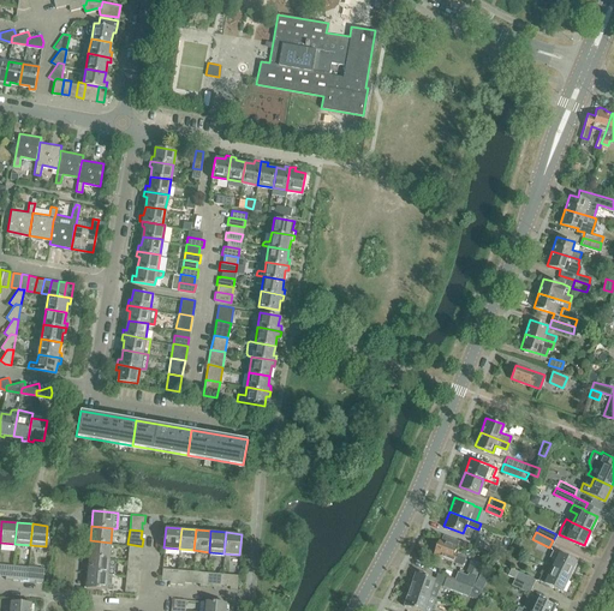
[(475,537),(472,544),(487,550),(489,543),(475,537)]
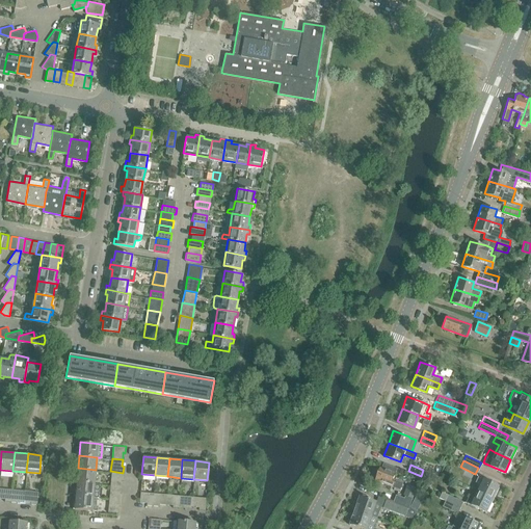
[(374,478),(398,487),(400,482),(392,478),(394,473),(379,467),(374,478)]
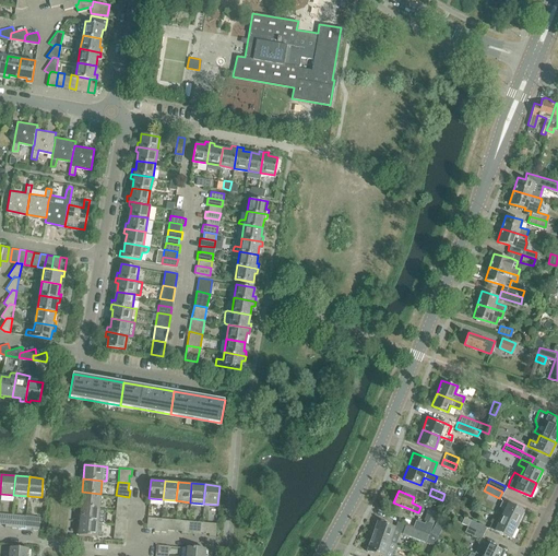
[(81,506),(99,507),(101,494),(82,492),(81,506)]
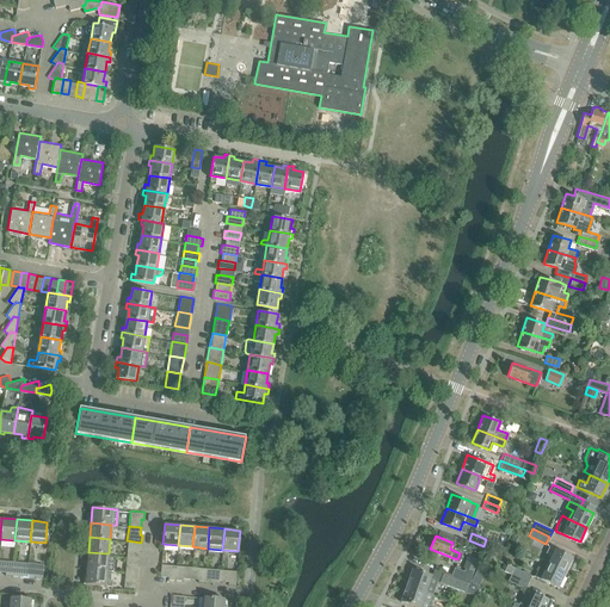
[(127,540),(125,556),(137,557),(139,550),(141,550),(141,543),(127,540)]
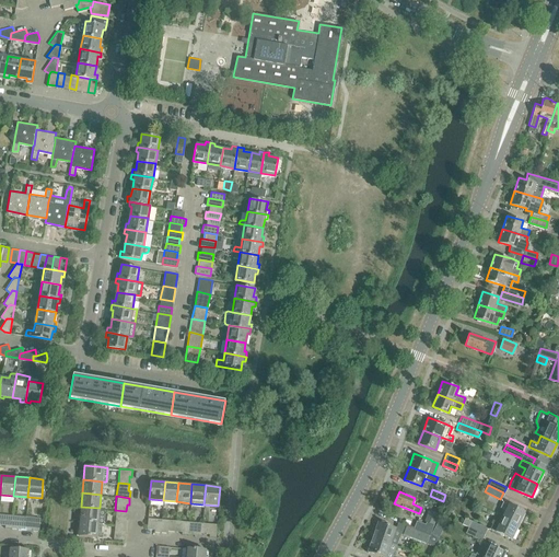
[(501,517),(517,525),(524,512),(512,506),(512,505),(502,500),(499,507),(504,509),(501,517)]
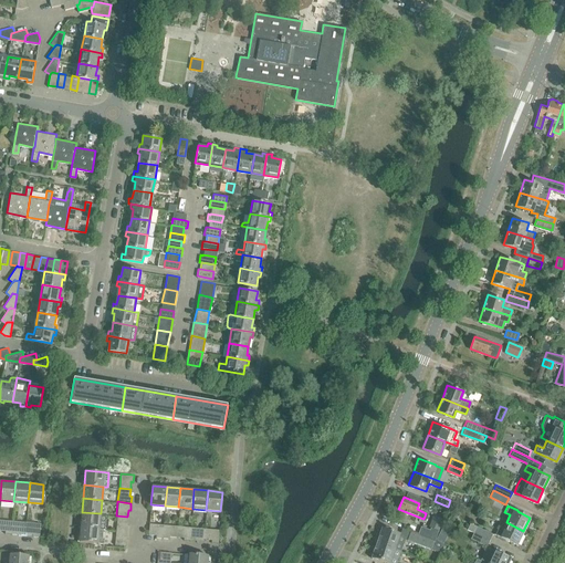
[(81,525),(100,528),(104,528),(105,514),(101,513),(82,512),(81,525)]
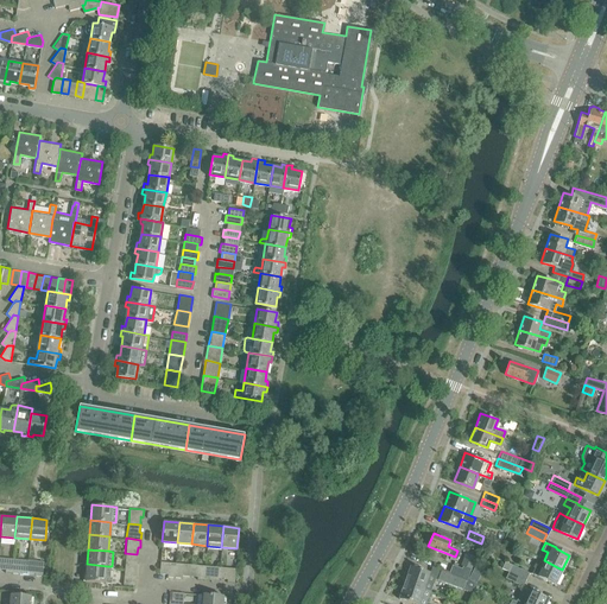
[(125,553),(124,567),(138,570),(139,563),(137,563),(137,554),(125,553)]
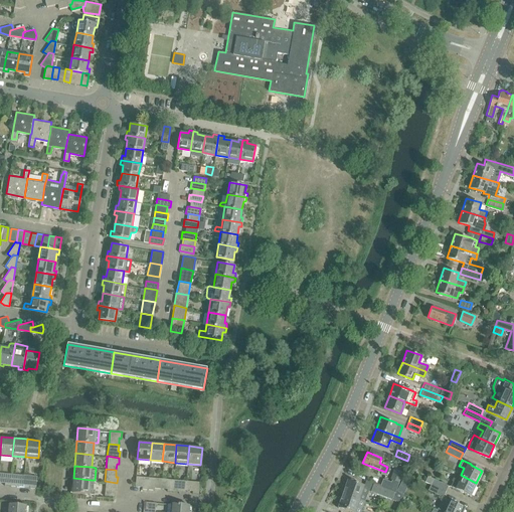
[(391,481),(383,477),(379,485),(395,490),(401,471),(394,469),(391,477),(392,478),(391,481)]
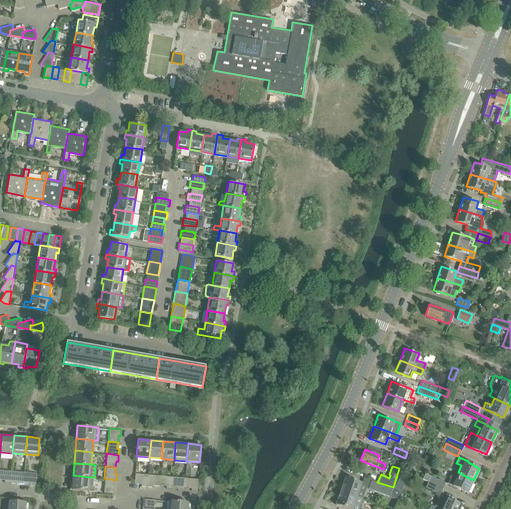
[(10,481),(11,469),(0,468),(0,478),(4,479),(4,481),(10,481)]
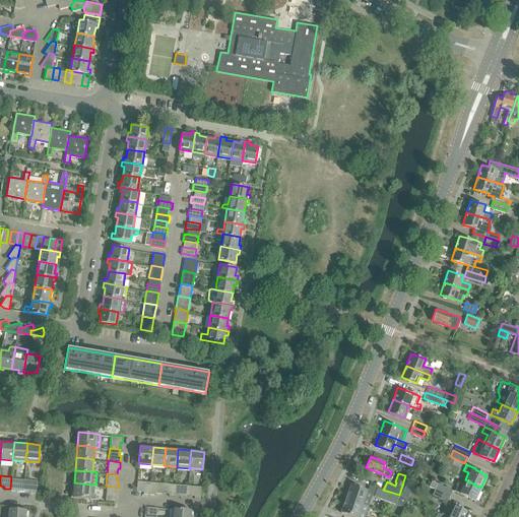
[(16,488),(22,489),(23,477),(11,476),(10,489),(16,490),(16,488)]
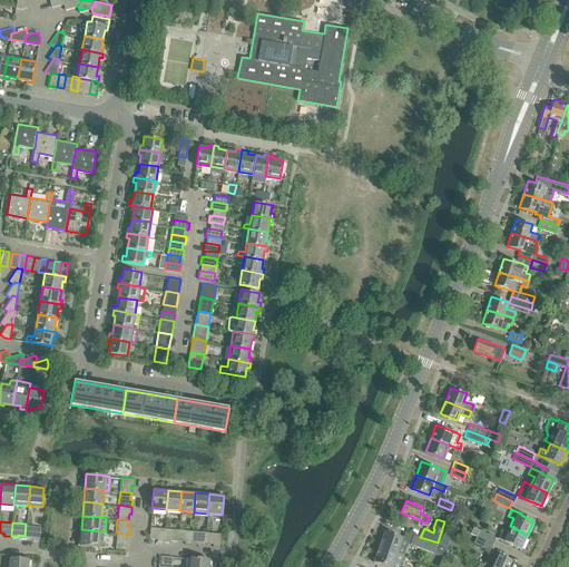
[(520,548),(527,535),(510,526),(503,522),(499,531),(500,531),(498,537),(508,543),(508,541),(520,548)]
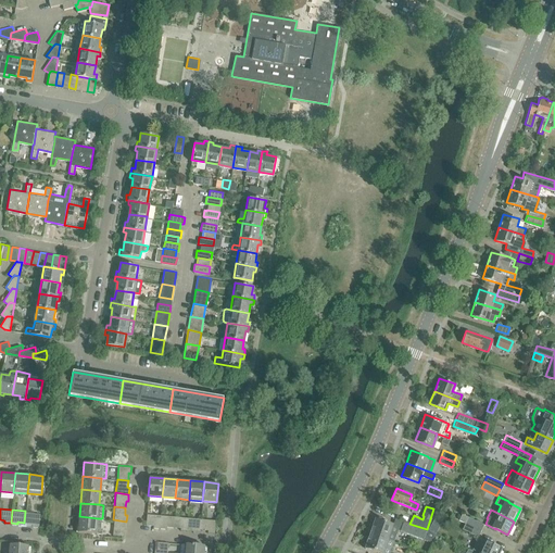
[(32,525),(38,526),(39,512),(25,511),(24,523),(32,523),(32,525)]
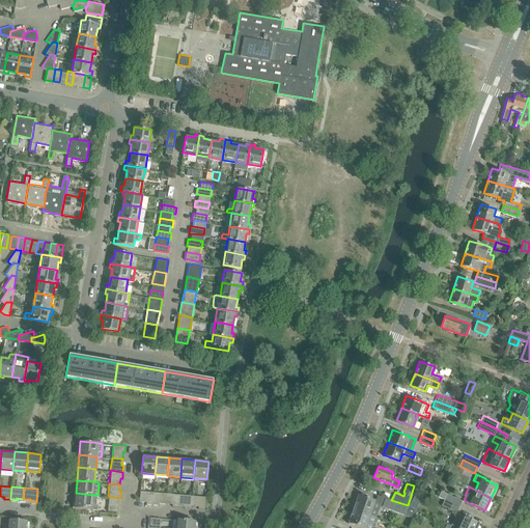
[(154,491),(139,490),(138,500),(145,501),(145,503),(151,503),(154,491)]
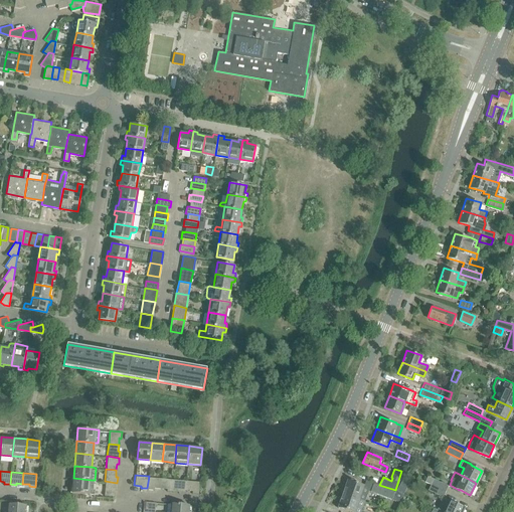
[(161,477),(149,476),(147,488),(153,489),(153,487),(160,487),(161,477)]
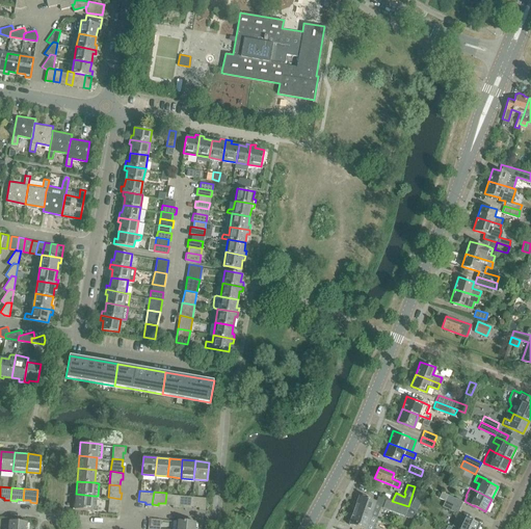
[(439,497),(445,499),(459,506),(461,501),(441,492),(439,497)]
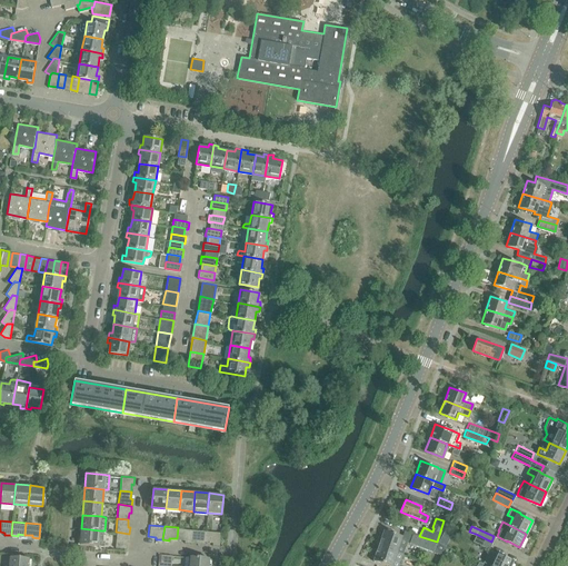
[(191,528),(178,527),(177,538),(183,539),(183,542),(190,542),(191,528)]
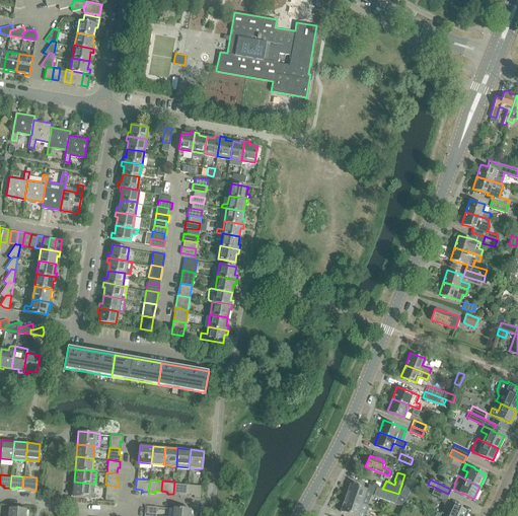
[(91,484),(74,482),(73,495),(90,497),(94,497),(95,491),(90,491),(91,484)]
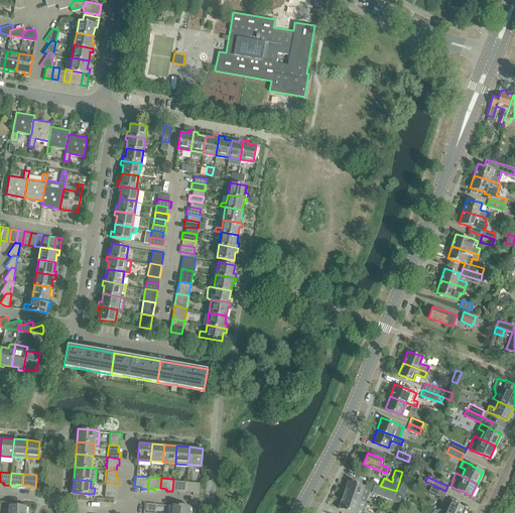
[(186,480),(173,479),(172,491),(178,492),(178,490),(185,491),(186,480)]
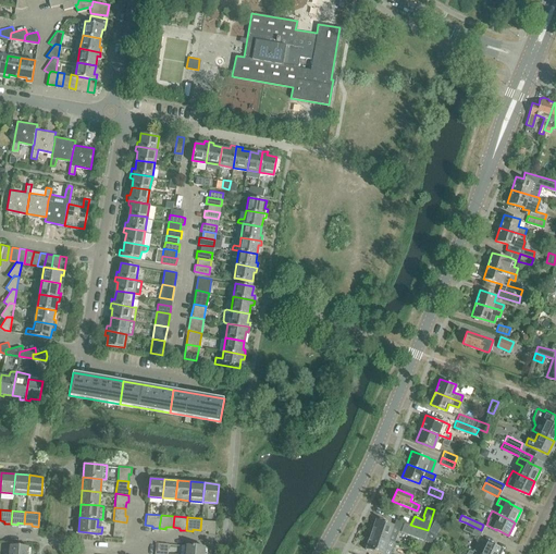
[(214,531),(215,519),(201,518),(200,530),(208,530),(207,532),(214,533),(214,531)]
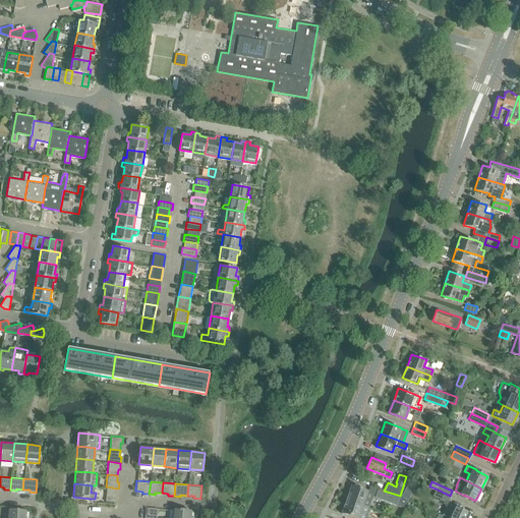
[(350,485),(346,499),(367,506),(371,496),(373,496),(377,487),(368,485),(366,491),(350,485)]
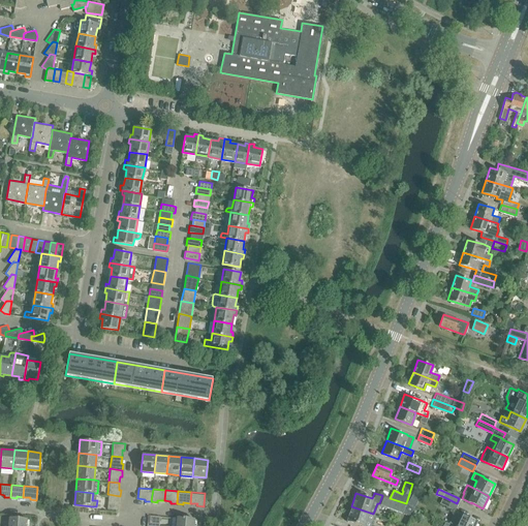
[(107,494),(106,507),(117,508),(118,502),(120,502),(120,496),(107,494)]
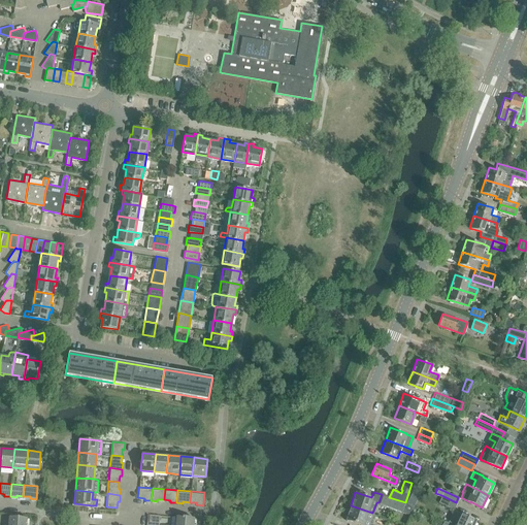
[(389,497),(382,494),(379,502),(379,503),(410,514),(414,505),(413,505),(405,502),(389,497)]
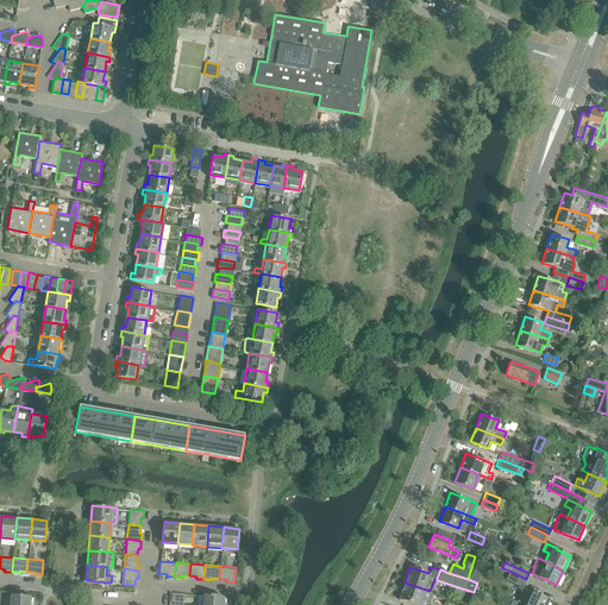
[(522,586),(526,579),(509,571),(506,578),(522,586)]
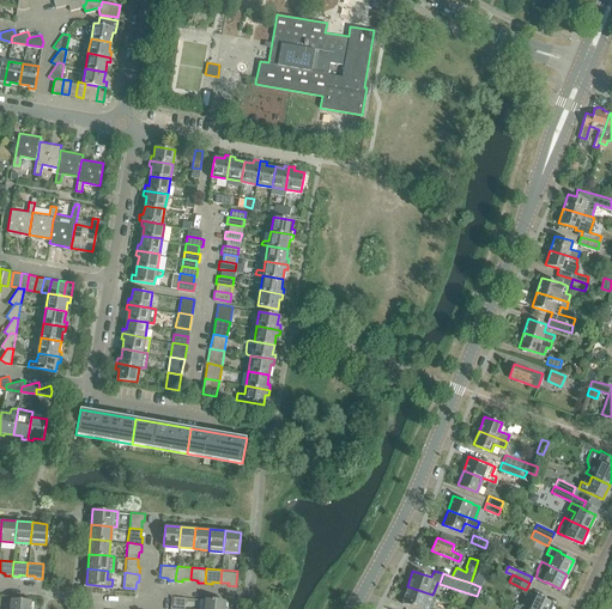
[(432,595),(407,586),(401,603),(419,608),(420,608),(424,601),(430,603),(432,595)]
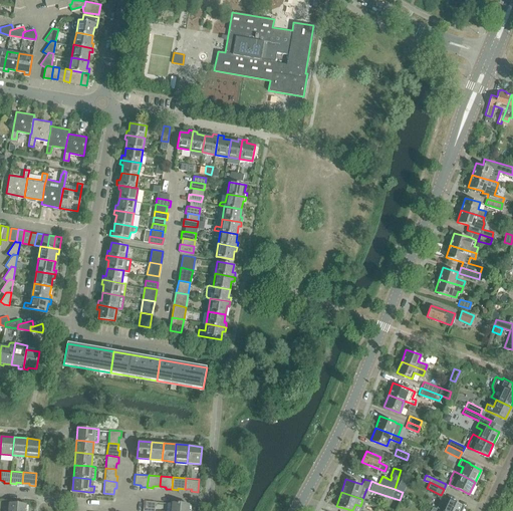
[(435,508),(436,509),(441,510),(460,510),(463,507),(452,501),(441,495),(435,508)]
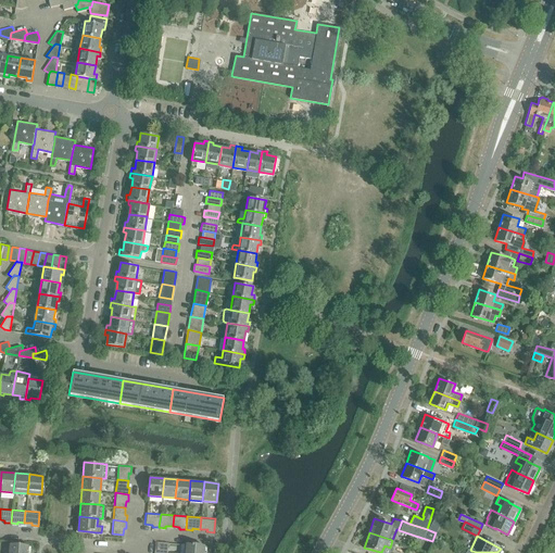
[(166,552),(167,541),(156,540),(156,548),(154,548),(153,552),(166,552)]
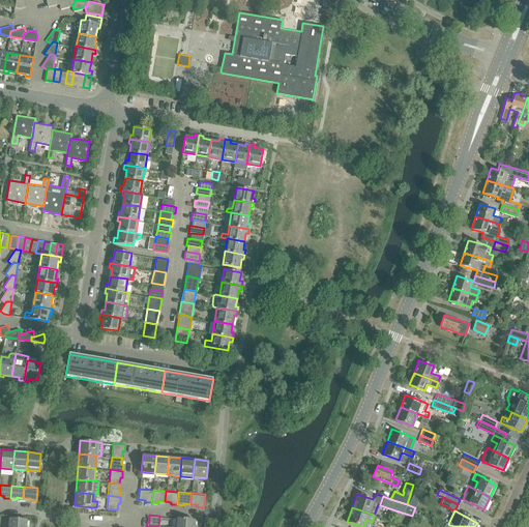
[(8,518),(7,526),(26,526),(27,520),(8,518)]
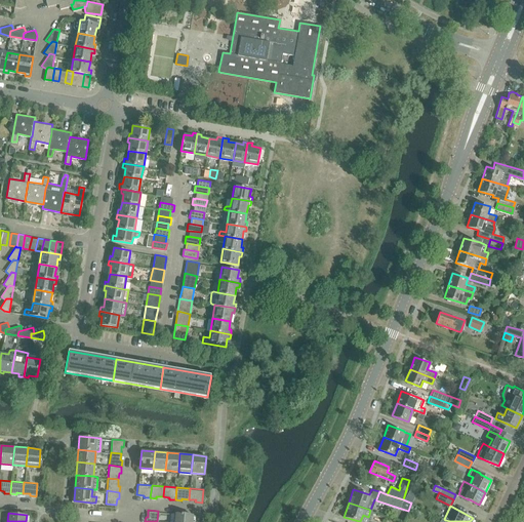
[(169,521),(192,521),(193,515),(170,513),(169,521)]
